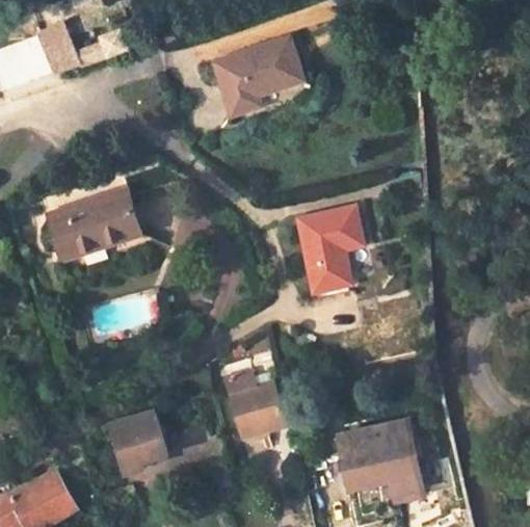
[(80,68),(74,54),(59,23),(35,32),(56,76),(80,68)]
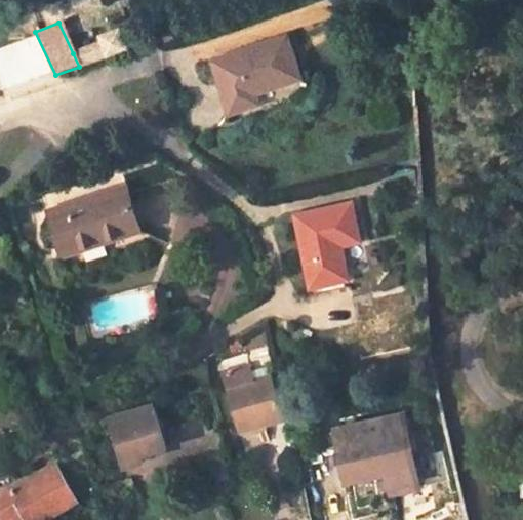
[(79,67),(133,48),(127,31),(101,38),(103,43),(73,53),(79,67)]
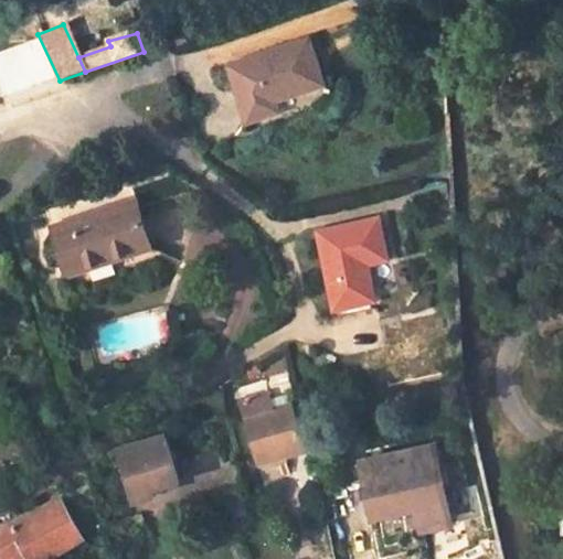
[(300,49),(222,74),(238,127),(268,117),(265,106),(314,92),(300,49)]
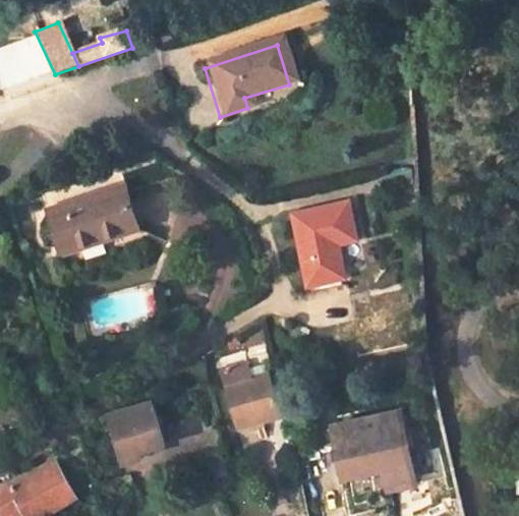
[(104,241),(138,230),(123,189),(48,216),(60,250),(102,236),(104,241)]
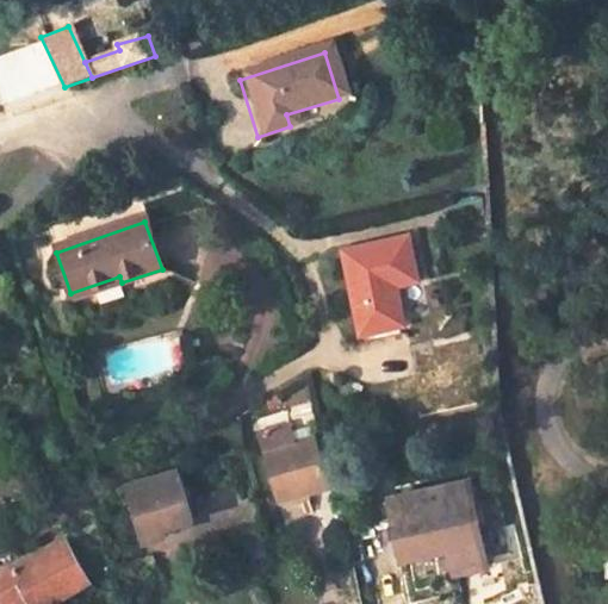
[(411,281),(404,241),(340,254),(357,335),(399,327),(392,285),(411,281)]
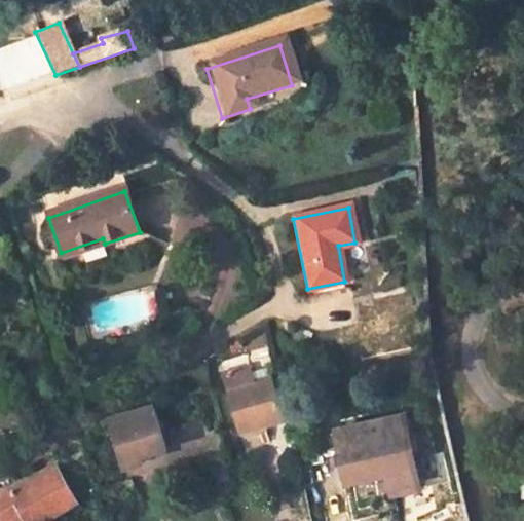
[(106,247),(105,244),(103,238),(61,253),(64,261),(106,247)]
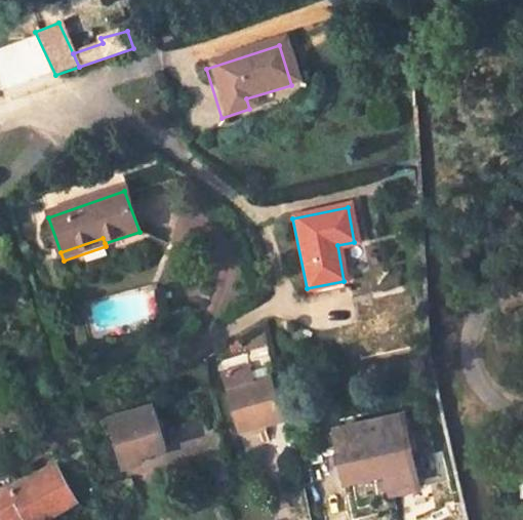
[(269,378),(253,383),(248,365),(220,373),(239,433),(281,421),(269,378)]
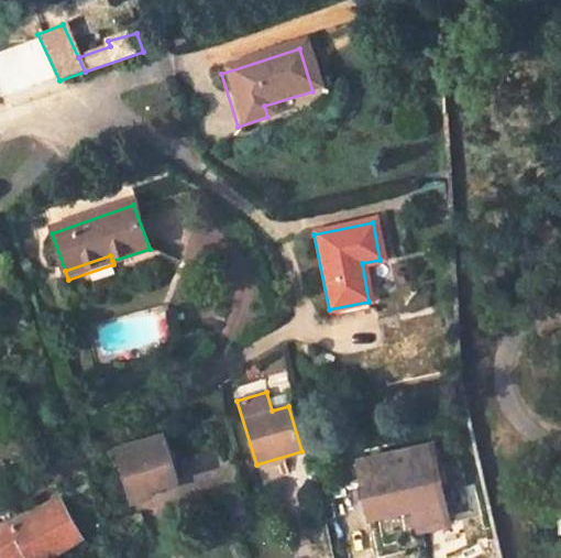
[(165,436),(117,448),(130,495),(147,492),(146,487),(175,479),(165,436)]
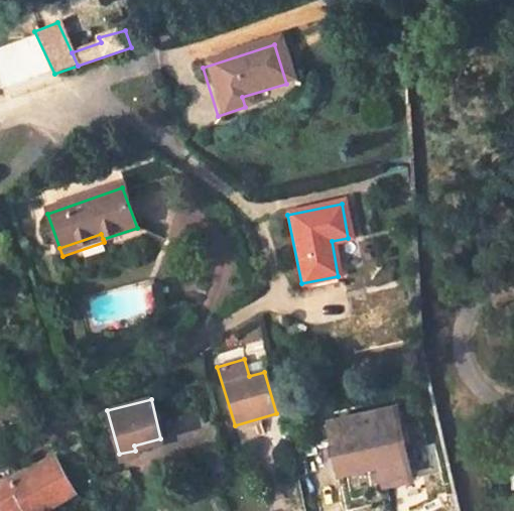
[(411,483),(397,413),(331,427),(342,476),(379,468),(383,489),(411,483)]
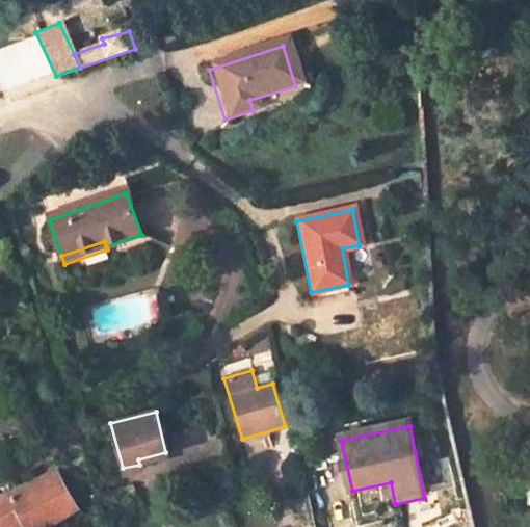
[(211,471),(216,489),(233,483),(228,467),(211,471)]
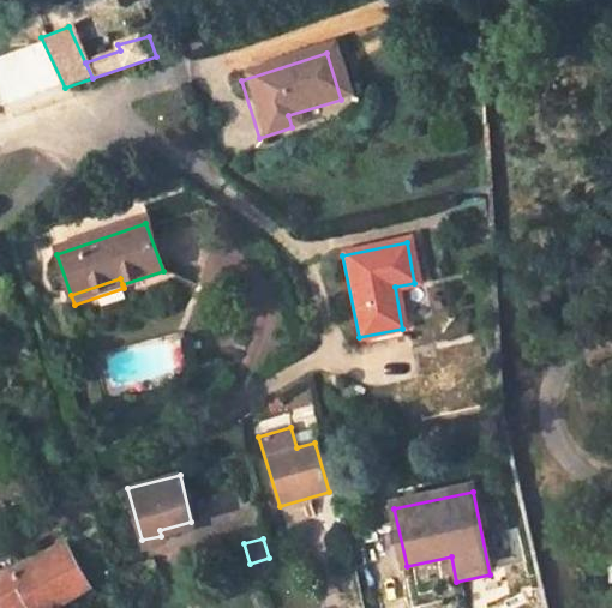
[(65,542),(0,579),(0,607),(12,607),(29,597),(35,607),(39,607),(65,591),(69,597),(90,585),(65,542)]
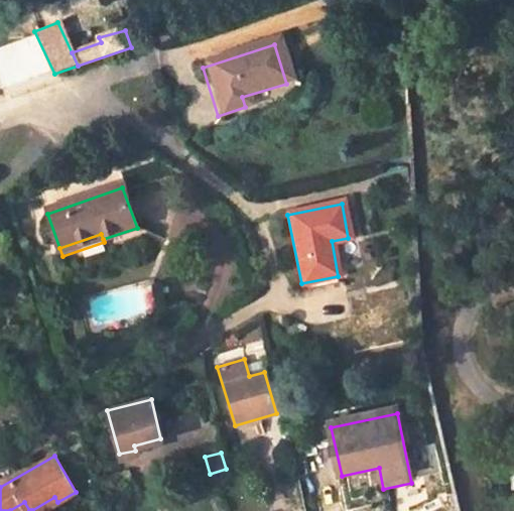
[(24,502),(10,510),(42,510),(57,502),(54,497),(32,510),(29,510),(24,502)]
